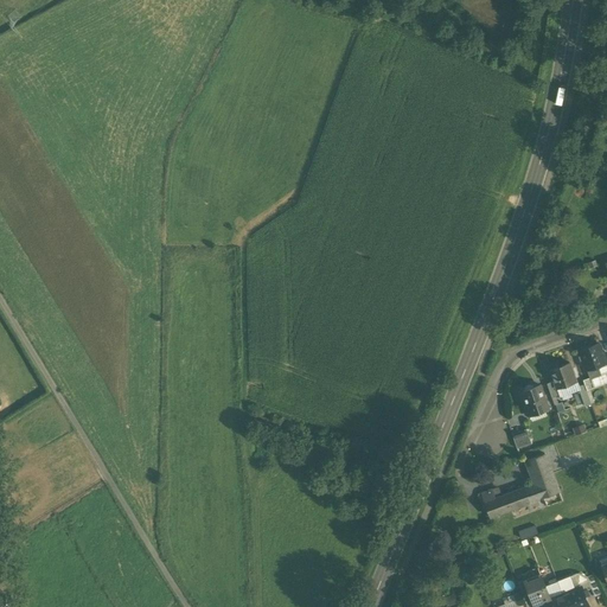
[(599,342),(580,347),(590,377),(601,374),(599,365),(606,363),(604,351),(601,351),(599,342)]
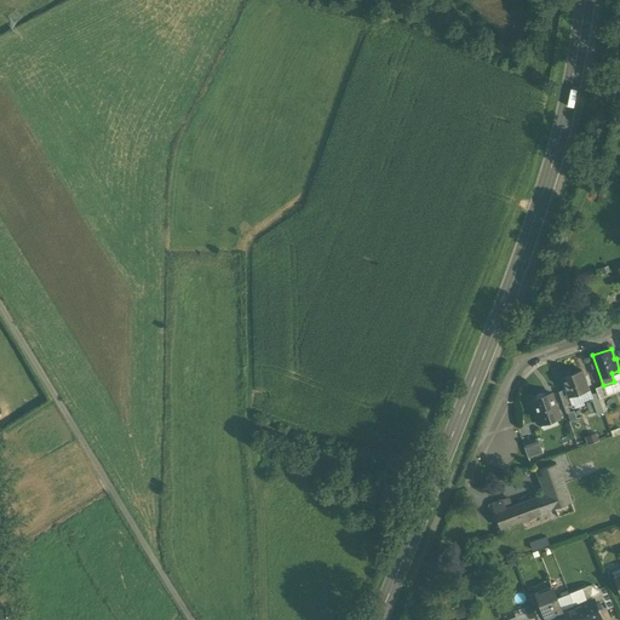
[(580,369),(562,377),(566,388),(568,396),(569,396),(587,389),(580,369)]
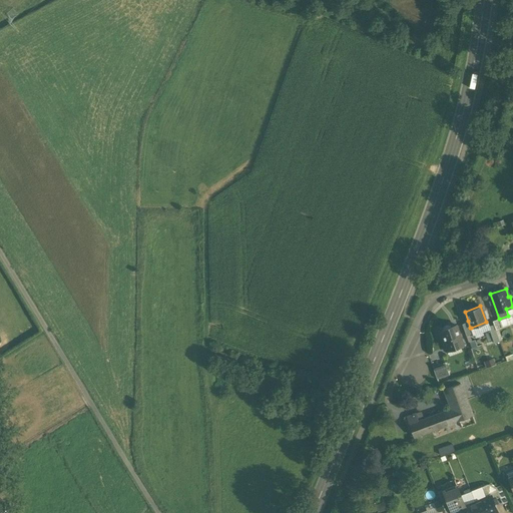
[(468,321),(461,324),(465,335),(473,332),(471,328),(470,328),(468,321)]
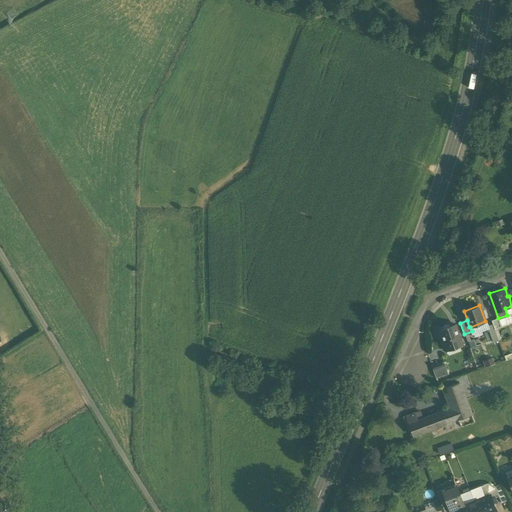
[(488,328),(487,326),(485,321),(470,327),(472,331),(473,334),(488,328)]
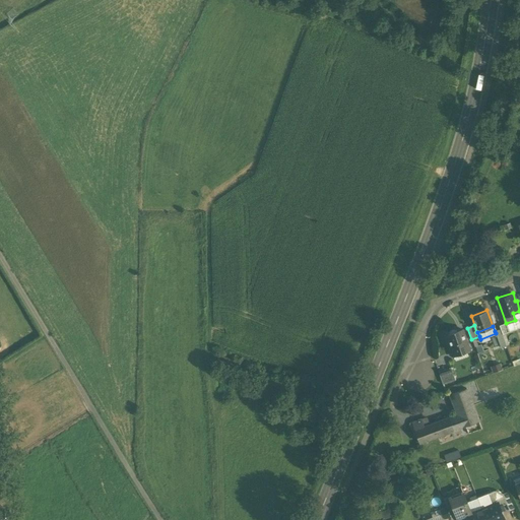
[(504,340),(500,329),(495,331),(496,333),(499,342),(504,340)]
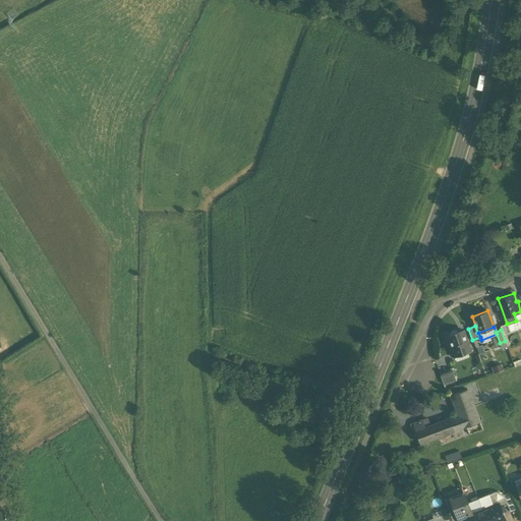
[(458,332),(447,336),(456,360),(466,356),(465,353),(470,351),(464,334),(459,335),(458,332)]
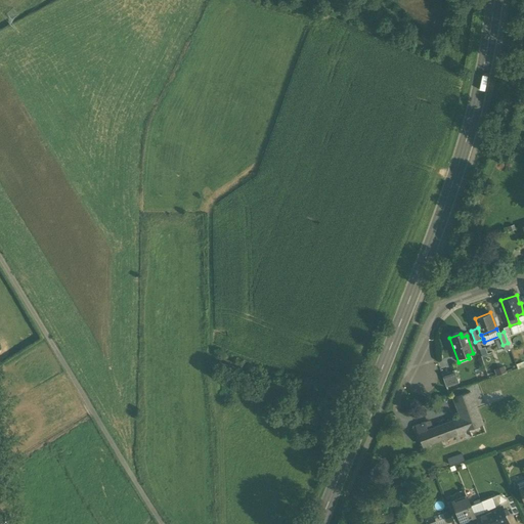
[(439,372),(445,388),(457,384),(452,366),(439,372)]
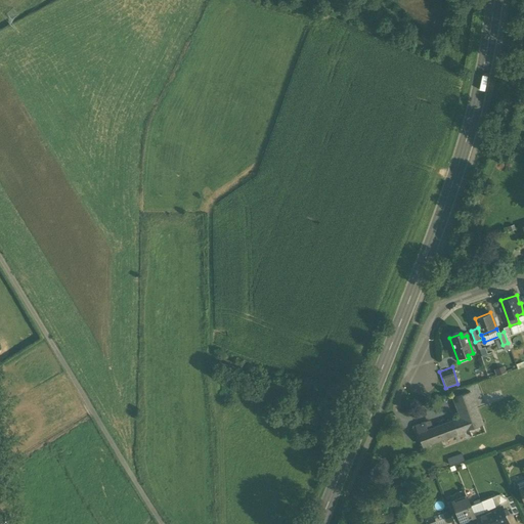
[(473,389),(454,396),(467,431),(485,424),(473,389)]
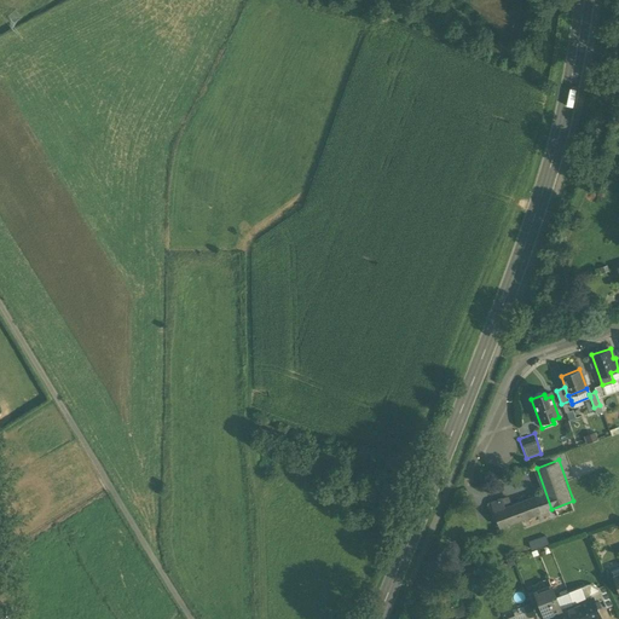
[(501,527),(551,509),(547,495),(508,508),(504,498),(491,502),(501,527)]
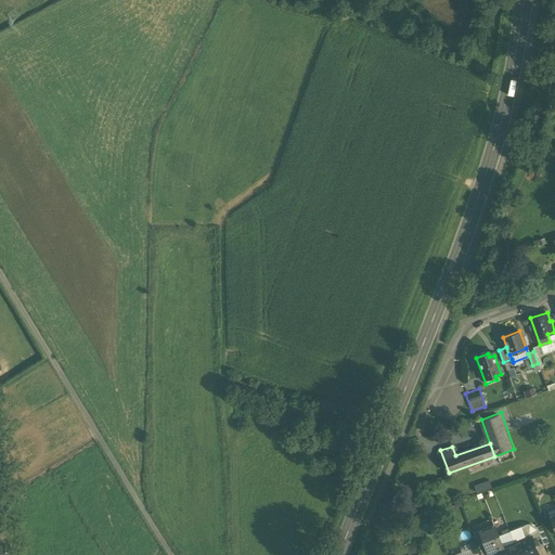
[(475,492),(491,489),(489,480),(474,483),(475,492)]
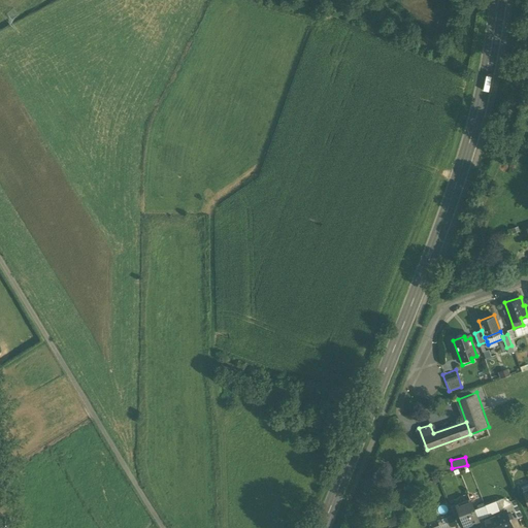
[(527,484),(518,489),(527,515),(527,484)]
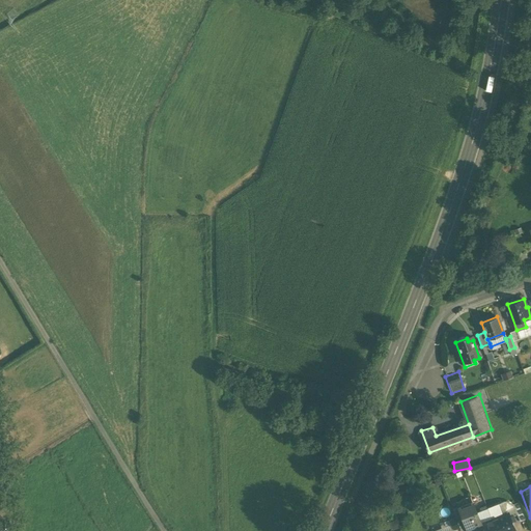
[(476,512),(470,497),(462,500),(464,505),(458,507),(464,520),(467,529),(475,526),(481,524),(476,512)]
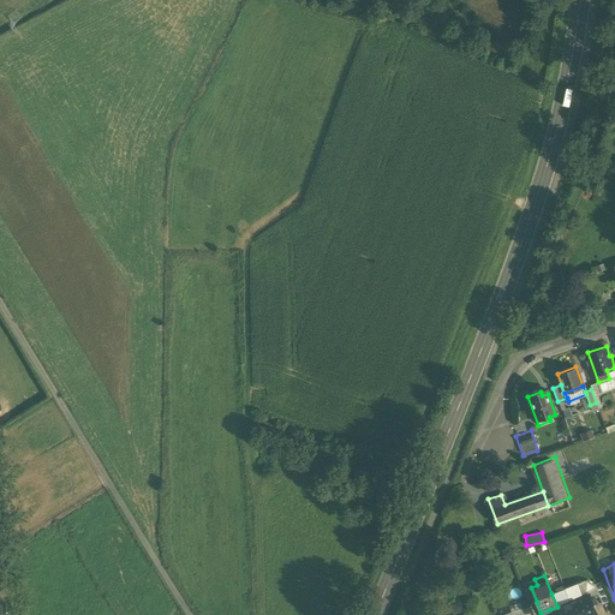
[(599,602),(608,598),(601,580),(592,583),(596,591),(599,602)]
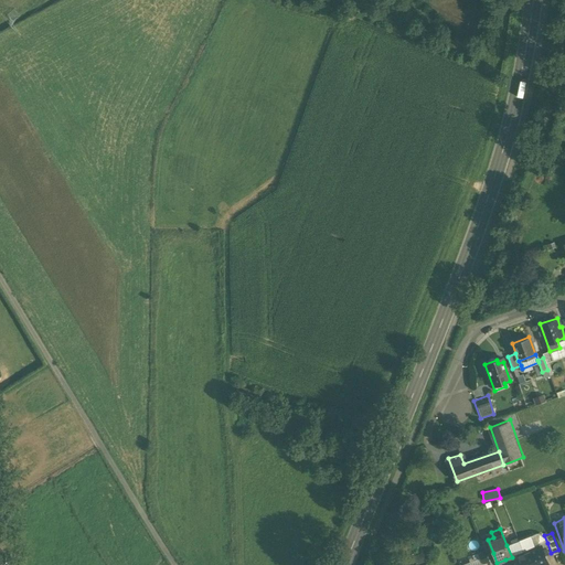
[(541,545),(547,543),(544,535),(536,534),(518,541),(523,553),(541,545)]
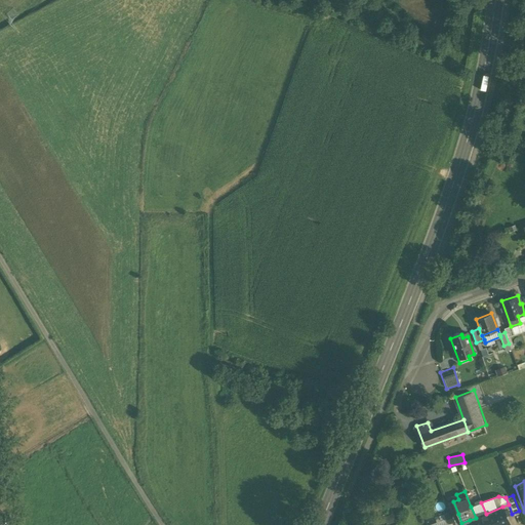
[(453,501),(447,503),(448,508),(452,517),(458,514),(453,501)]
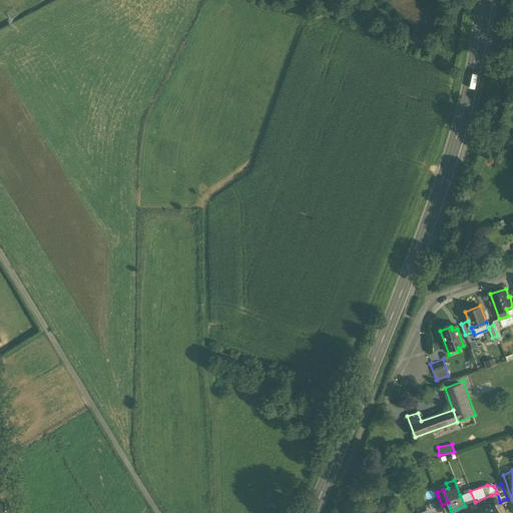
[(478,512),(475,502),(470,491),(460,495),(465,506),(459,508),(460,512),(478,512)]
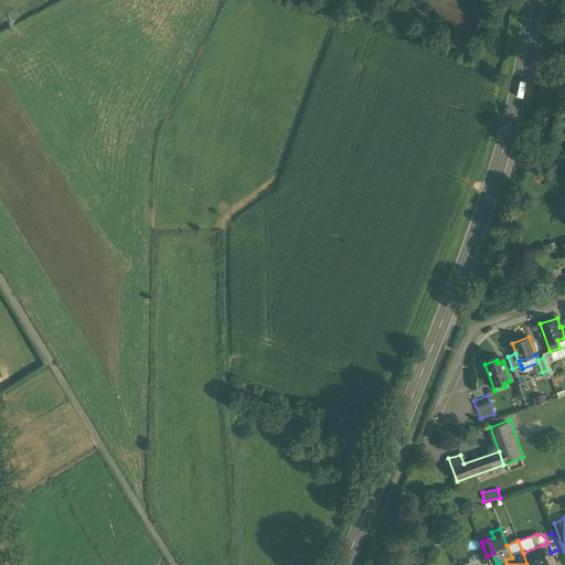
[(545,564),(548,564),(541,545),(523,553),(526,564),(545,564)]
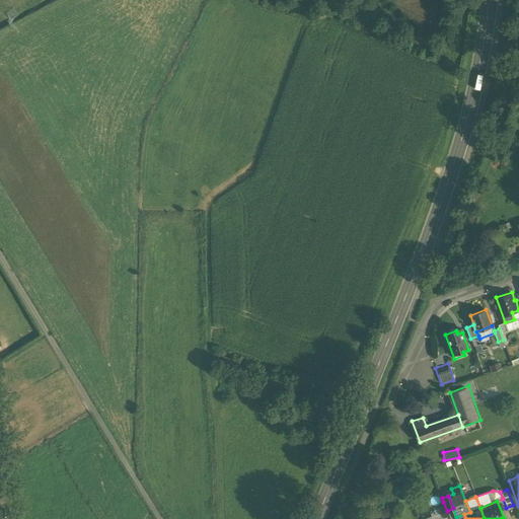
[(435,505),(439,514),(441,513),(442,517),(449,515),(447,511),(443,502),(435,505)]
